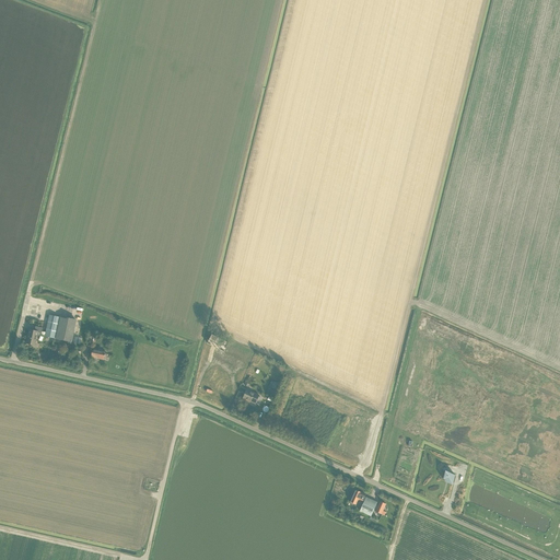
[(77,322),(49,315),(45,337),(72,342),(77,322)]
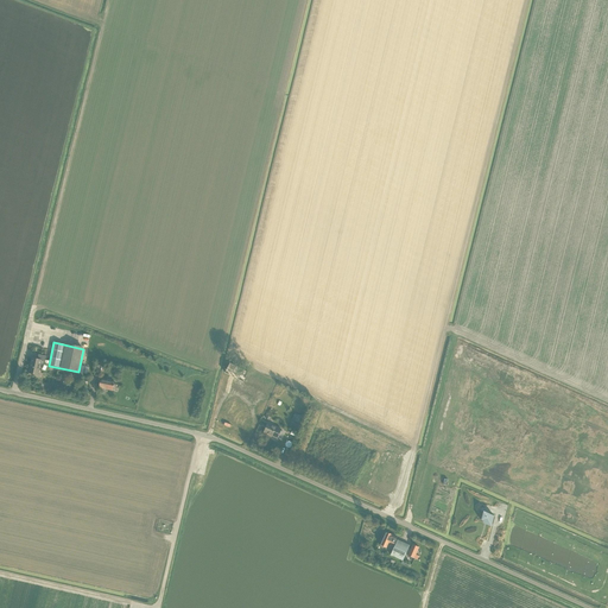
[(42,363),(45,365),(46,356),(39,354),(37,359),(32,358),(29,373),(38,375),(42,363)]
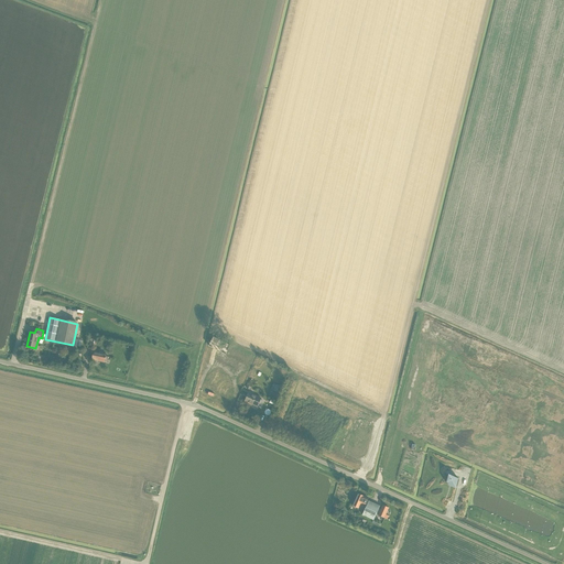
[(105,362),(107,354),(94,350),(91,359),(105,362)]
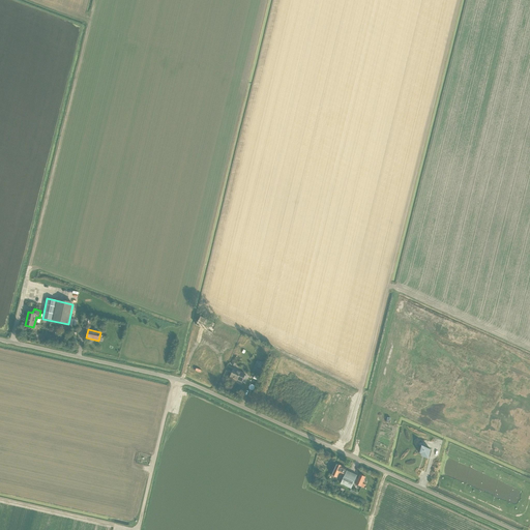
[(241,382),(245,374),(234,369),(230,379),(236,382),(237,380),(241,382)]
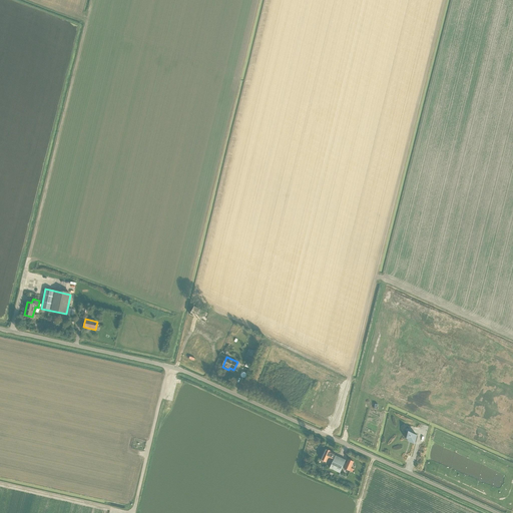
[(406,439),(415,443),(417,435),(408,431),(406,439)]
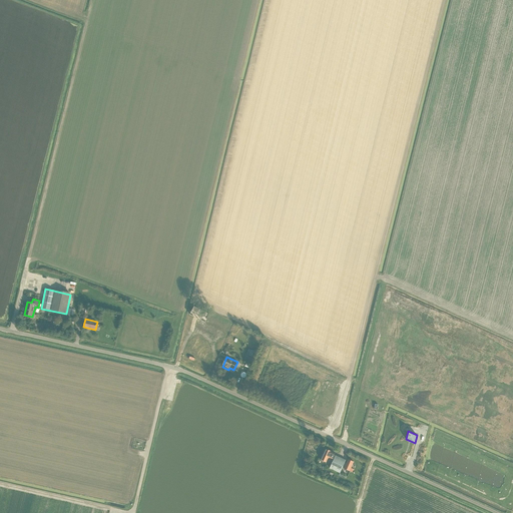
[(332,460),(335,453),(331,451),(326,449),(325,452),(324,451),(322,455),(322,456),(321,460),(327,462),(329,458),(332,460)]
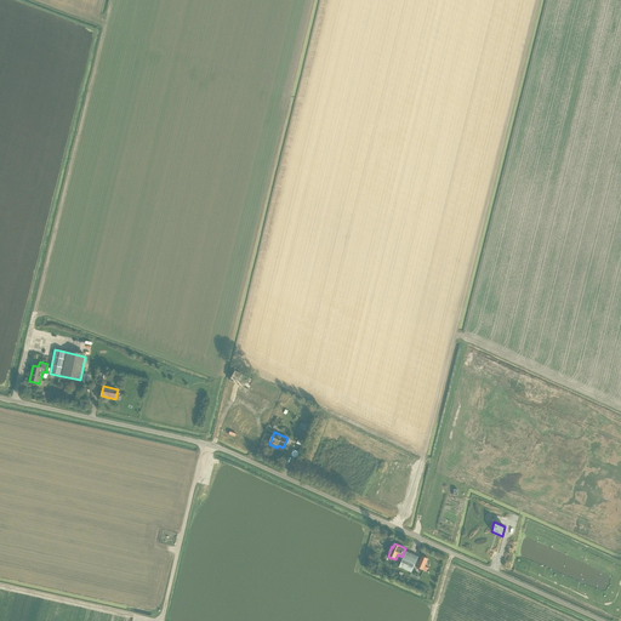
[(411,573),(419,557),(406,551),(399,568),(411,573)]
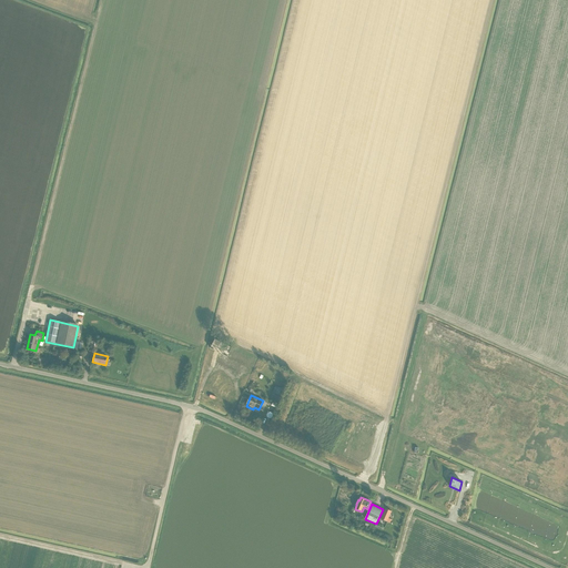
[(387,521),(392,511),(385,508),(381,519),(386,521),(387,521)]
